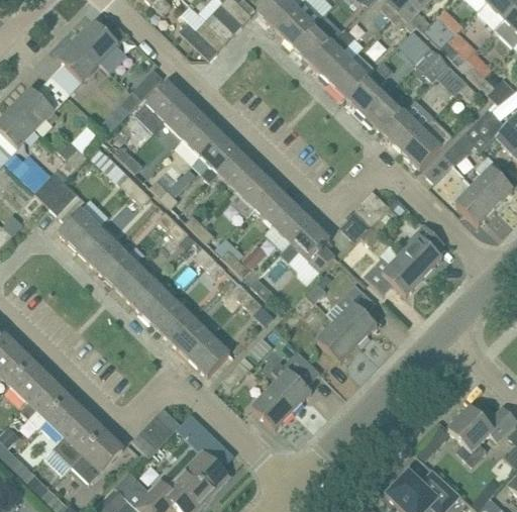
[(147,0),(163,14),(171,5),(166,0),(147,0)]
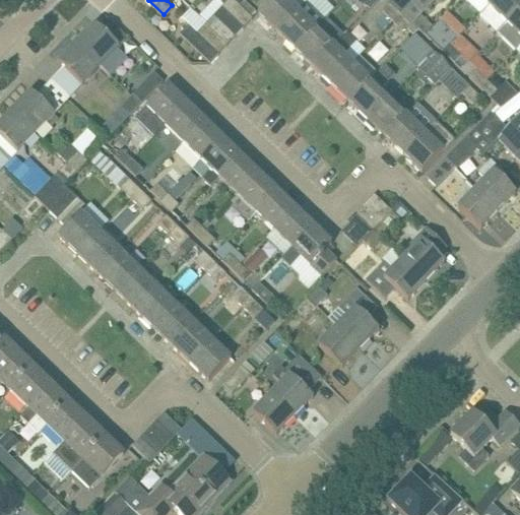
[(224,0),(221,3),(244,24),(253,15),(237,0),(224,0)]
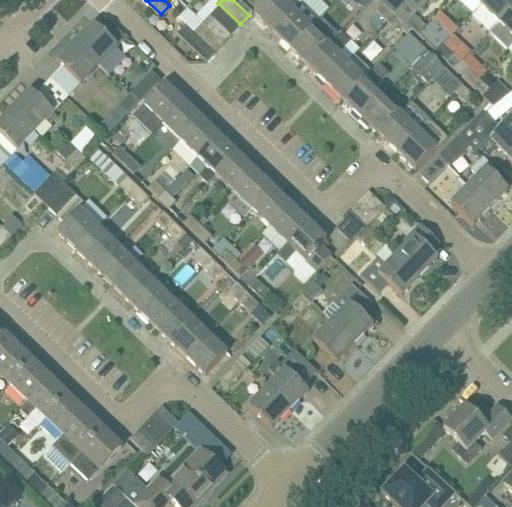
[(265,0),(264,1),(254,11),(272,29),(294,7),(301,0),(265,0)]
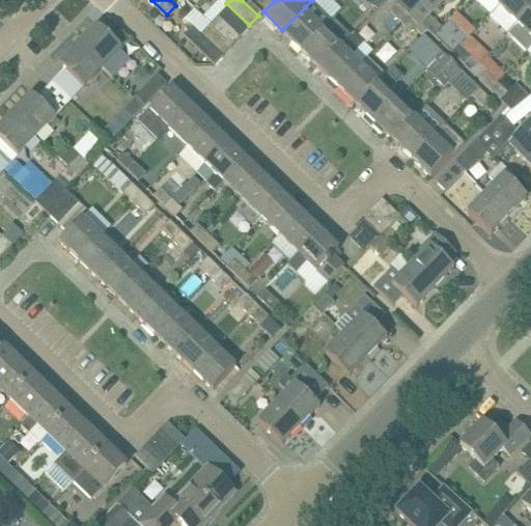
[(282,30),(301,48),(332,17),(315,0),(312,0),(305,7),(282,30)]
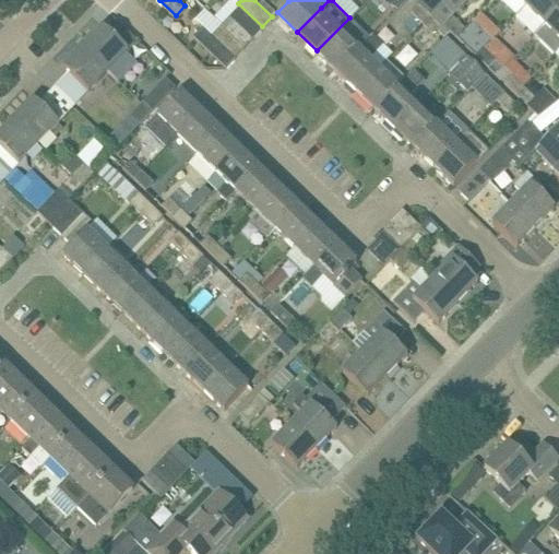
[(336,0),(349,14),(360,4),(356,0),(336,0)]
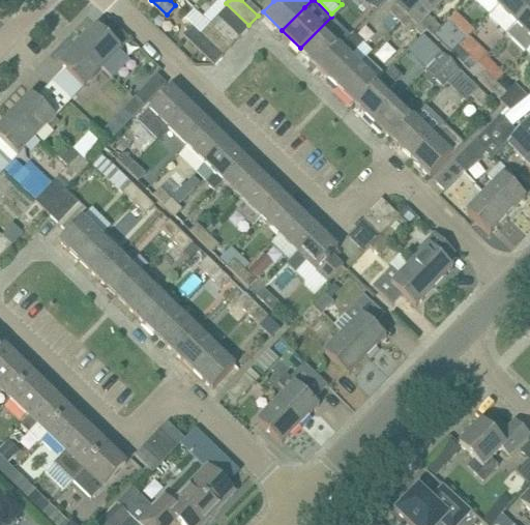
[(389,8),(400,19),(408,11),(396,0),(389,8)]
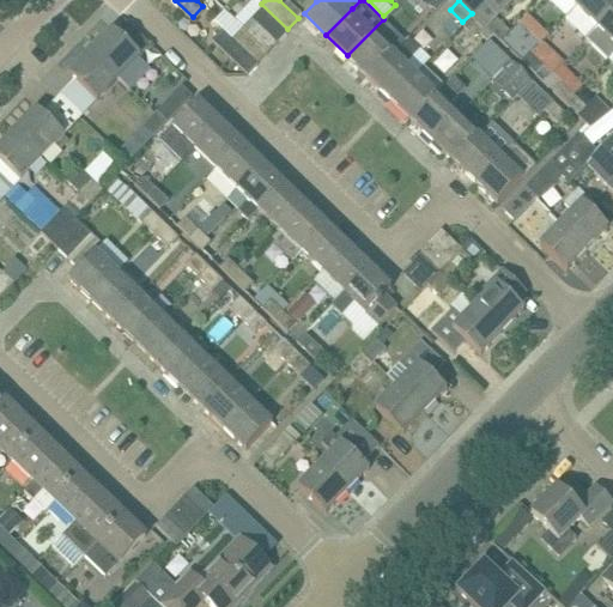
[(459,0),(472,13),(484,0),(459,0)]
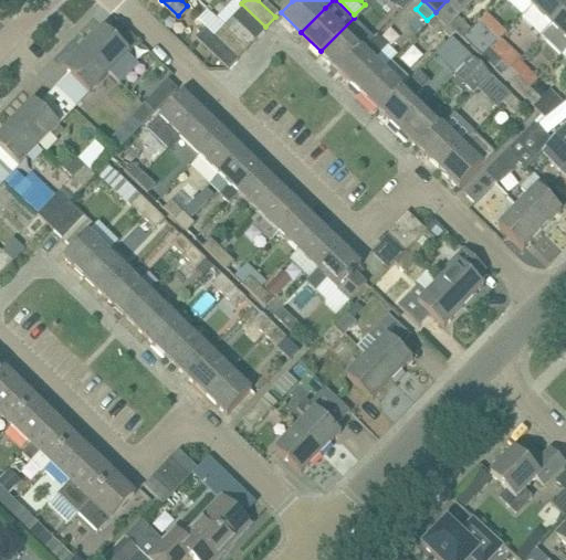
[(447,0),(436,12),(447,23),(454,31),(457,30),(461,34),(471,25),(458,12),(470,0),(447,0)]
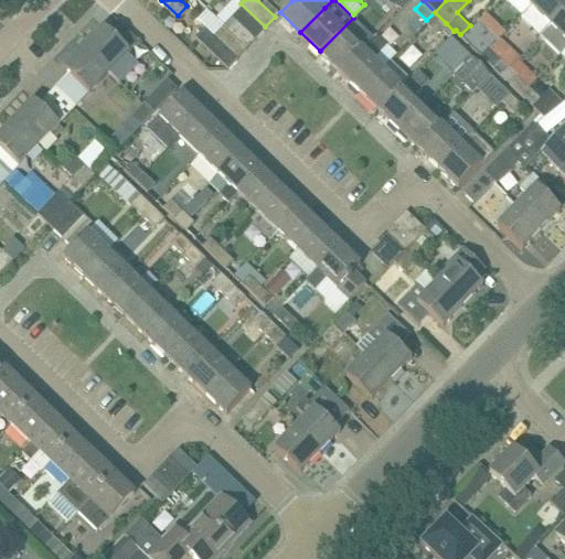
[(564,7),(564,0),(533,0),(531,2),(521,13),(541,32),(564,7)]
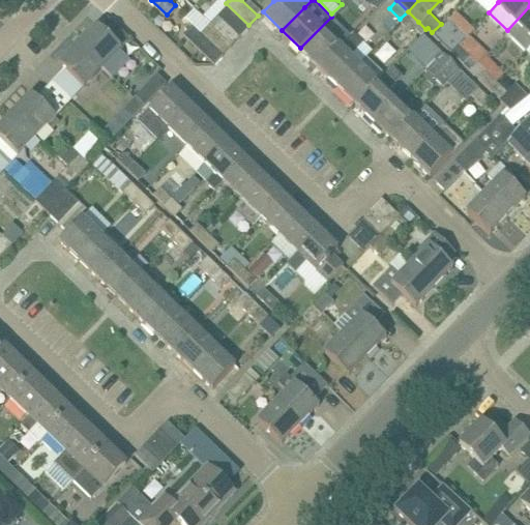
[(248,25),(226,3),(217,12),(240,33),(248,25)]
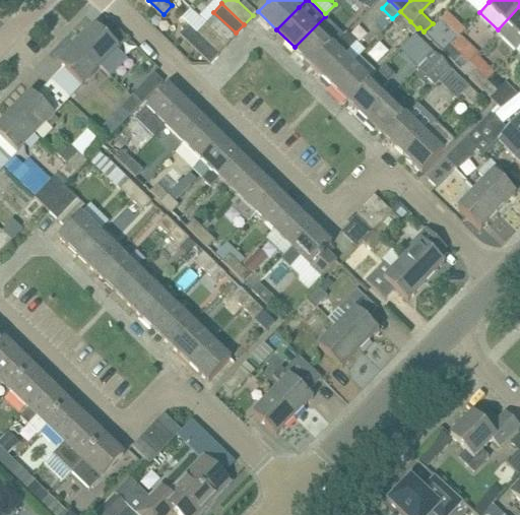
[(515,47),(519,42),(519,6),(498,29),(515,47)]
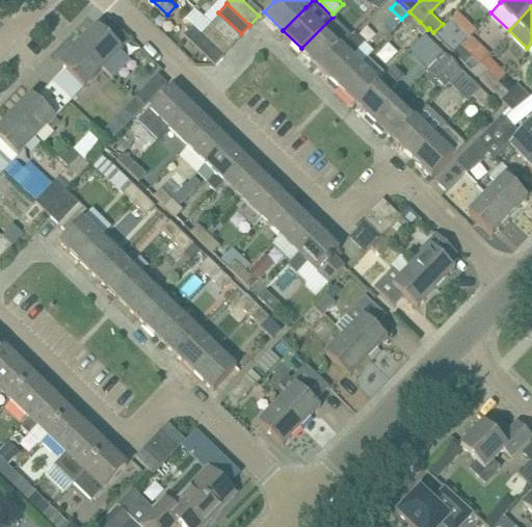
[(409,11),(401,19),(413,29),(420,22),(409,11)]
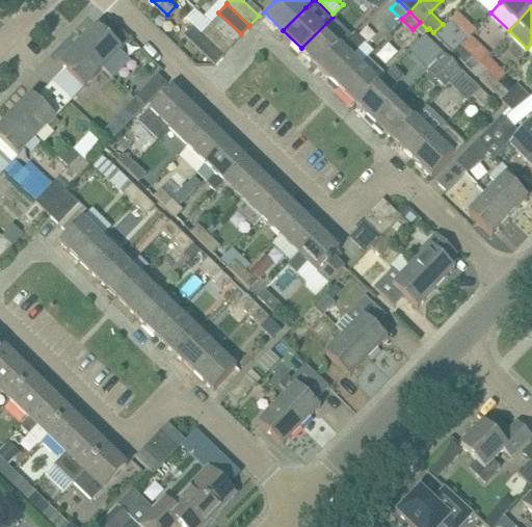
[(241,33),(218,12),(209,22),(232,44),(241,33)]
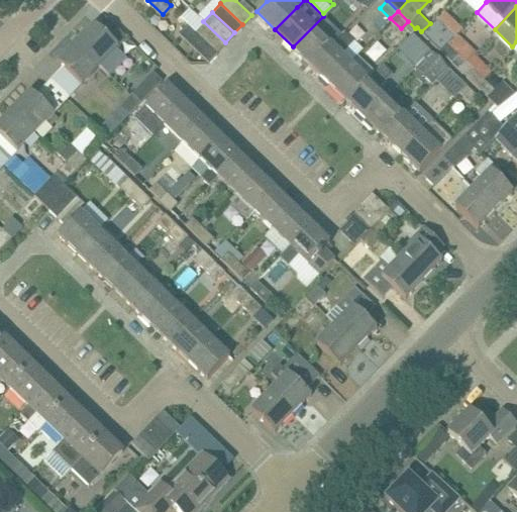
[(311,65),(342,31),(324,14),(323,16),(293,46),(311,65)]
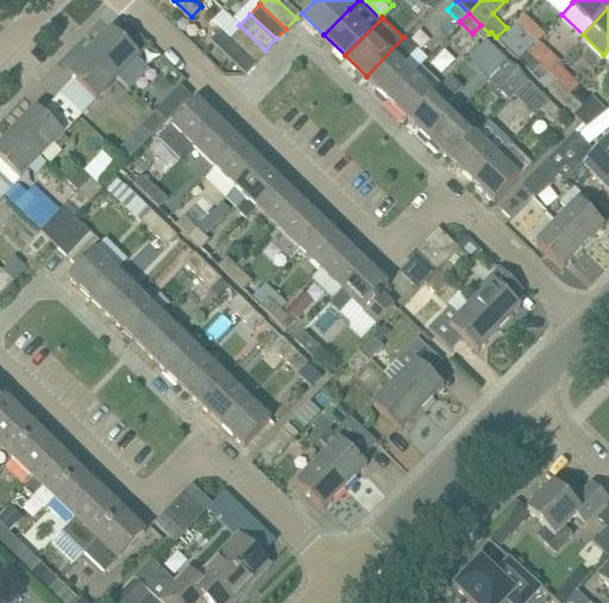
[(112,25),(90,48),(118,74),(139,51),(112,25)]
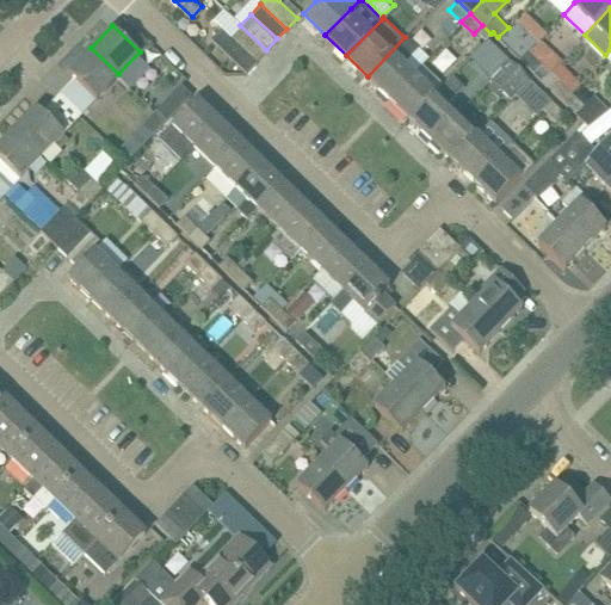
[(246,71),(257,60),(230,35),(221,25),(211,37),(246,71)]
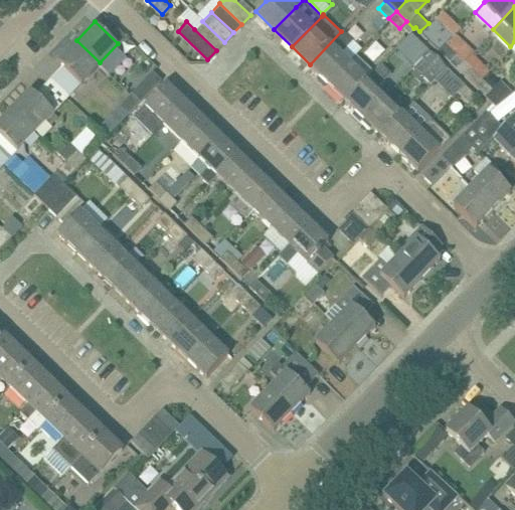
[(224,42),(202,21),(194,29),(216,50),(224,42)]
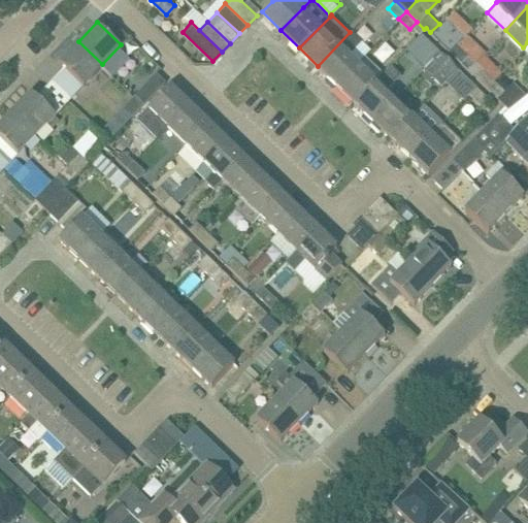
[(318,66),(336,84),(358,61),(358,60),(350,52),(362,39),(353,30),(350,32),(318,66)]
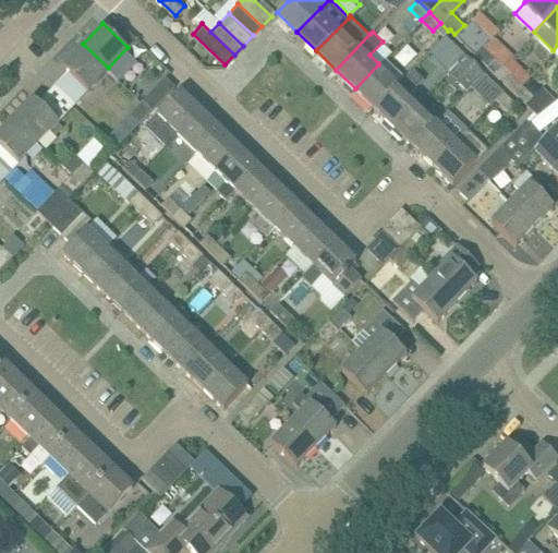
[(476,55),(484,46),(472,34),(464,43),(476,55)]
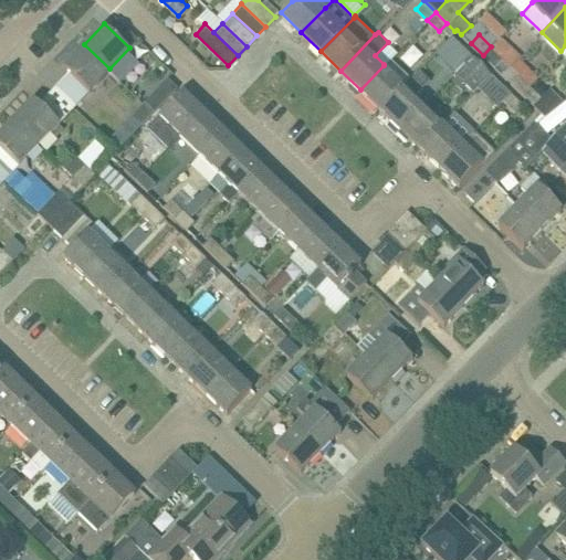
[(464,61),(472,53),(460,41),(452,49),(464,61)]
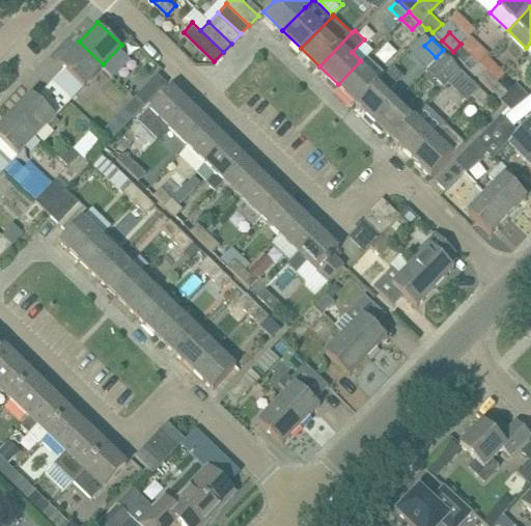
[(103,64),(79,42),(60,61),(83,84),(103,64)]
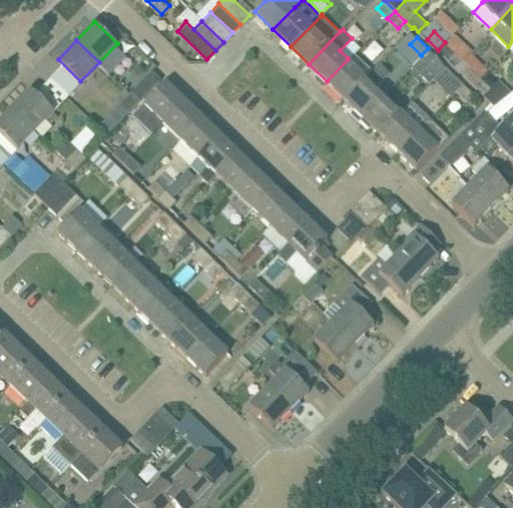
[(456,52),(445,42),(438,50),(448,60),(456,52)]
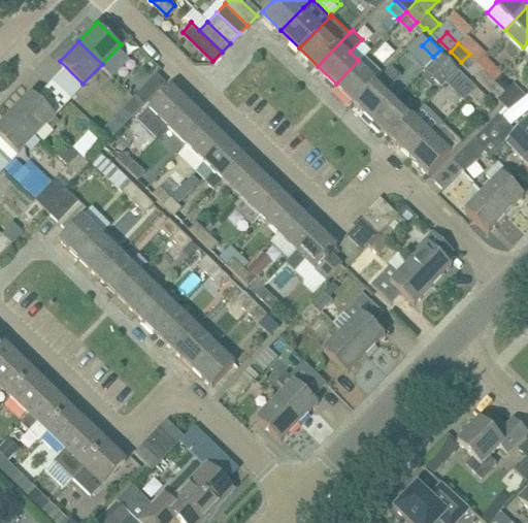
[(440,50),(433,57),(424,66),(441,84),(458,67),(440,50)]
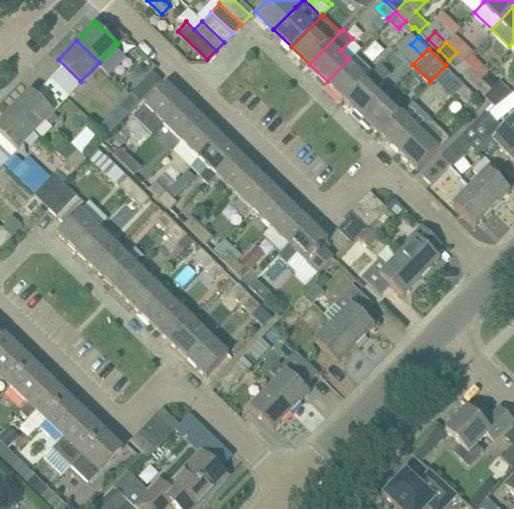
[(327,81),(345,98),(373,69),(373,68),(355,51),(348,58),(348,59),(327,81)]
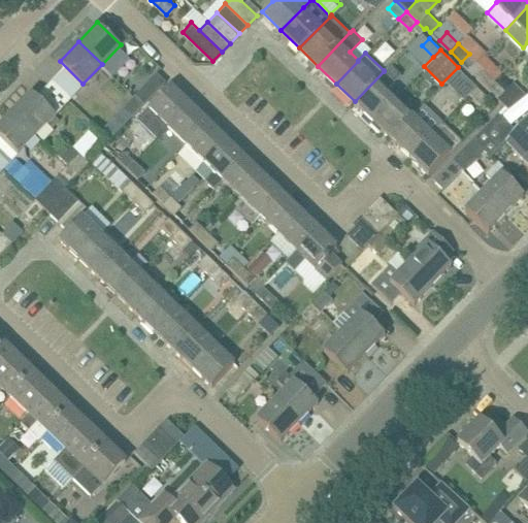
[(494,77),(476,61),(468,68),(486,86),(494,77)]
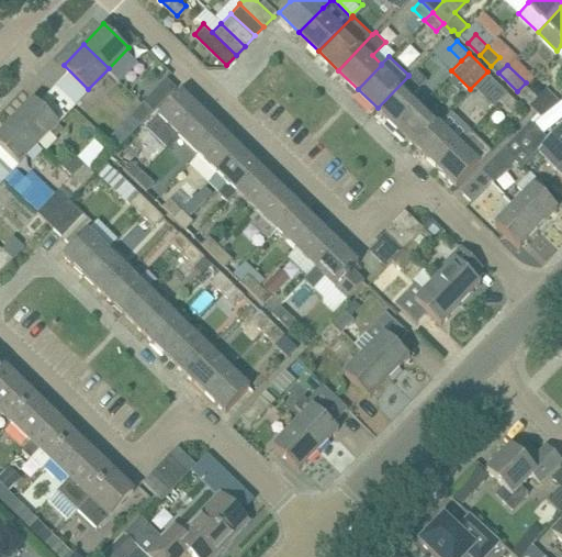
[(396,126),(420,102),(412,93),(427,77),(416,67),(408,75),(408,76),(378,108),(396,126)]
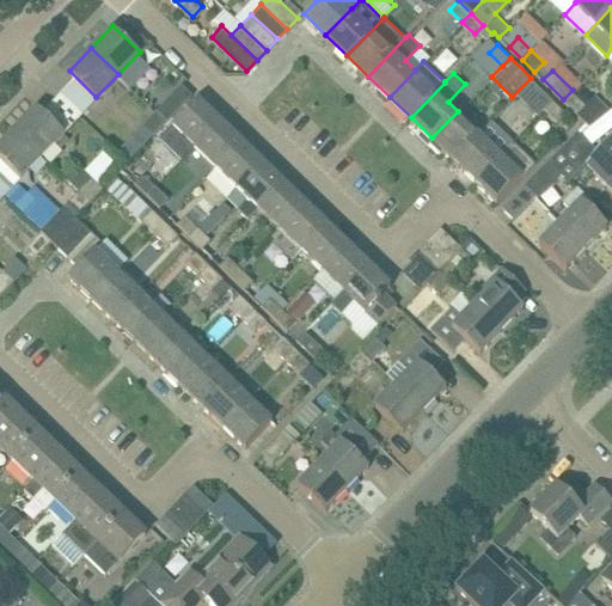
[(188,97),(177,86),(154,109),(165,120),(188,97)]
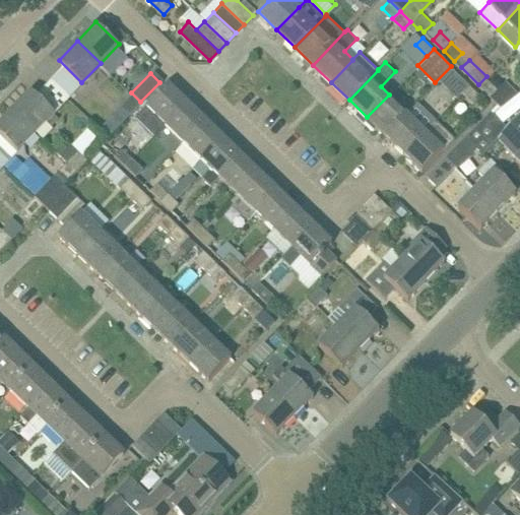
[(462,91),(469,83),(458,73),(451,80),(462,91)]
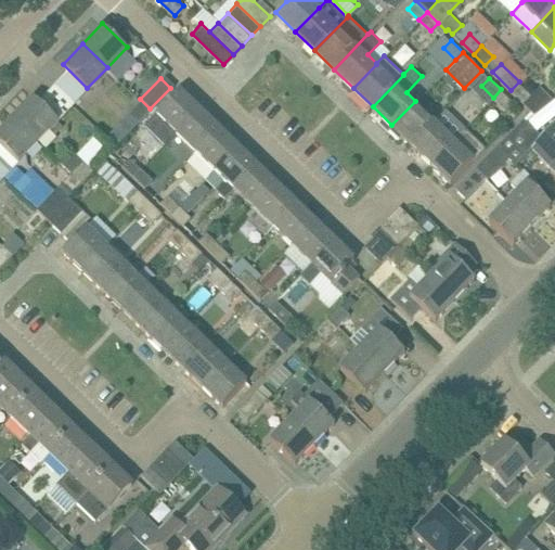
[(530,92),(519,81),(511,90),(523,101),(530,92)]
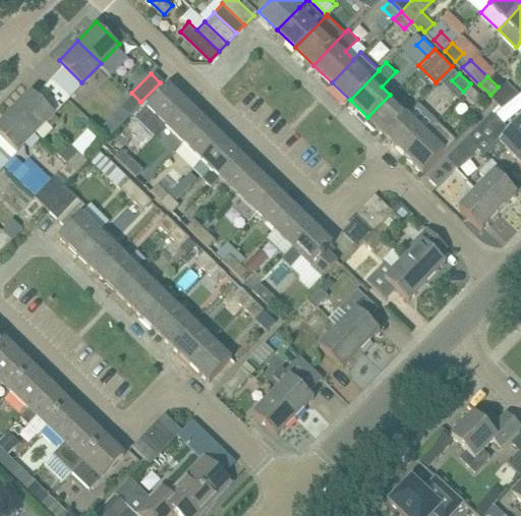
[(32,89),(12,108),(36,130),(46,119),(51,124),(58,116),(53,111),(67,97),(50,80),(37,94),(32,89)]
